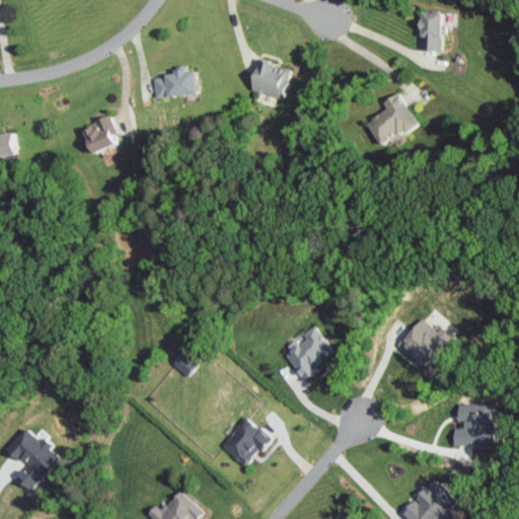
[(418,49),(440,49),(441,11),(419,10),(418,49)]
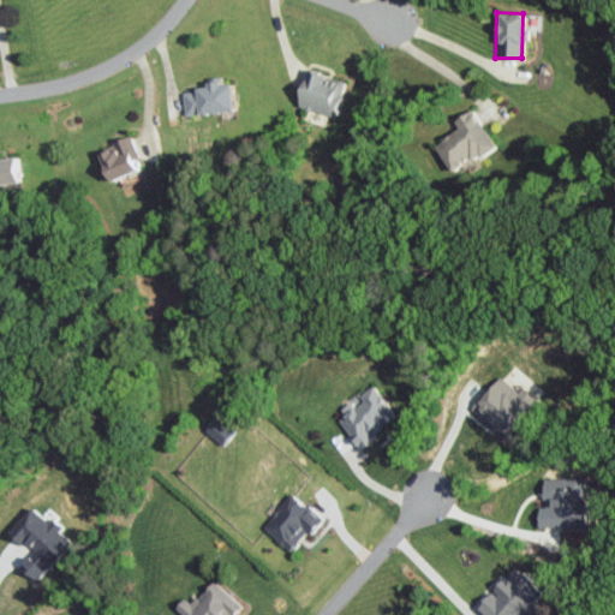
[(294,107),(339,114),(345,78),(305,72),(303,84),(298,84),(294,107)]
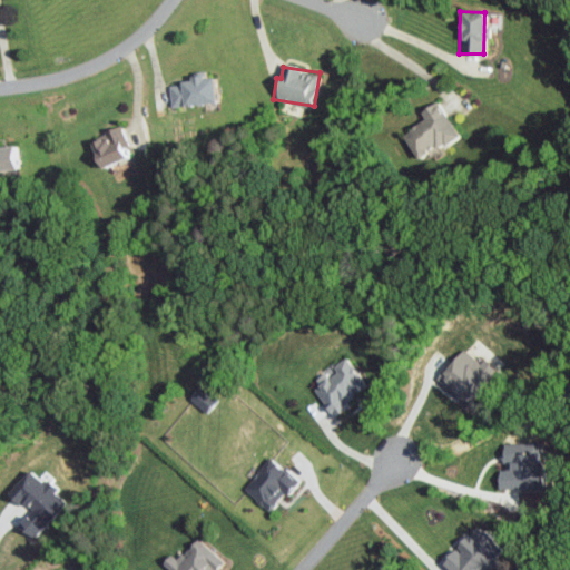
[(210,76),(167,79),(169,106),(213,102),(210,76)]
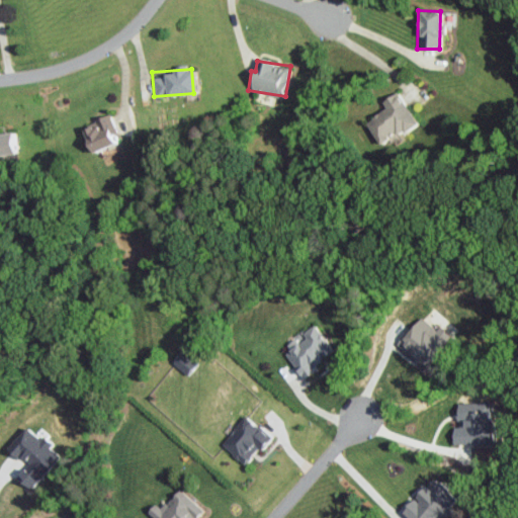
[(415,125),(399,90),(380,99),(384,108),(365,118),(377,144),(415,125)]
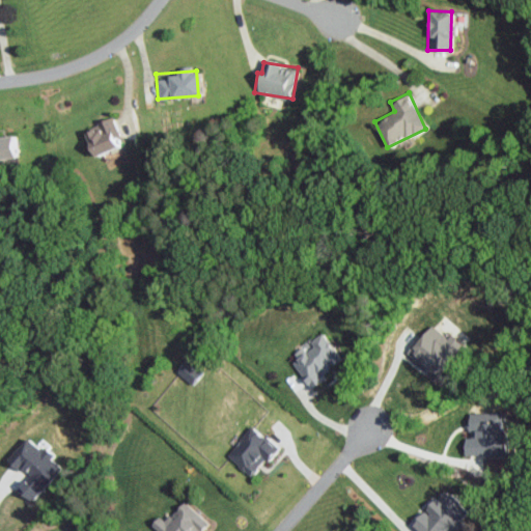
[(120,143),(111,117),(81,128),(90,155),(120,143)]
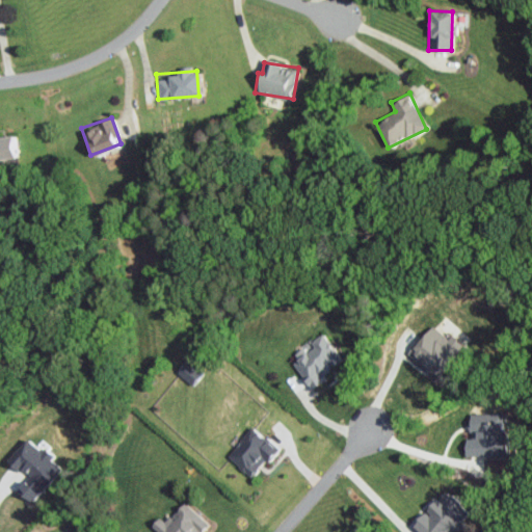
[(11,134),(0,135),(0,158),(15,156),(11,134)]
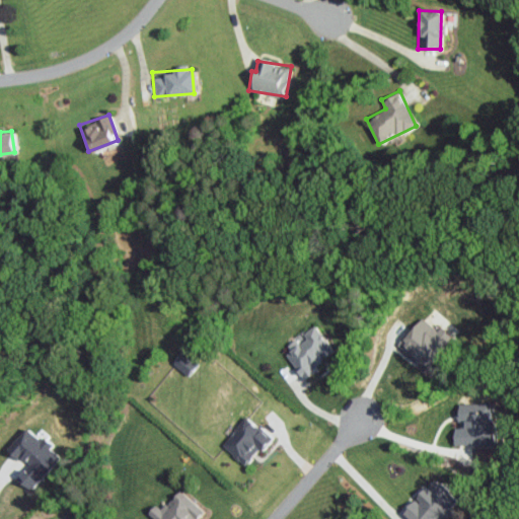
[(422,367),(450,338),(439,326),(435,329),(422,316),(396,343),(422,367)]
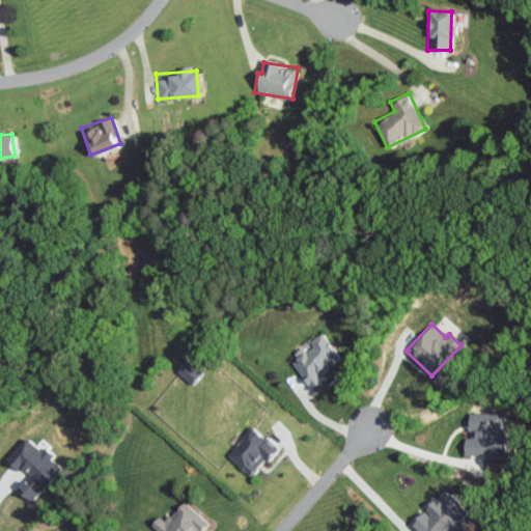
[(308,384),(342,361),(323,331),(287,355),(308,384)]
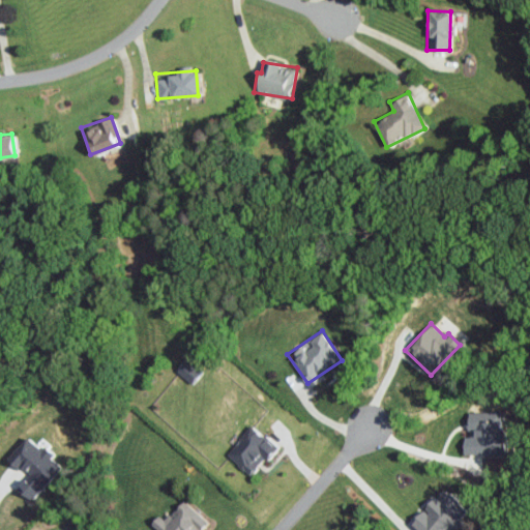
[(200,371),(185,357),(174,370),(189,383),(200,371)]
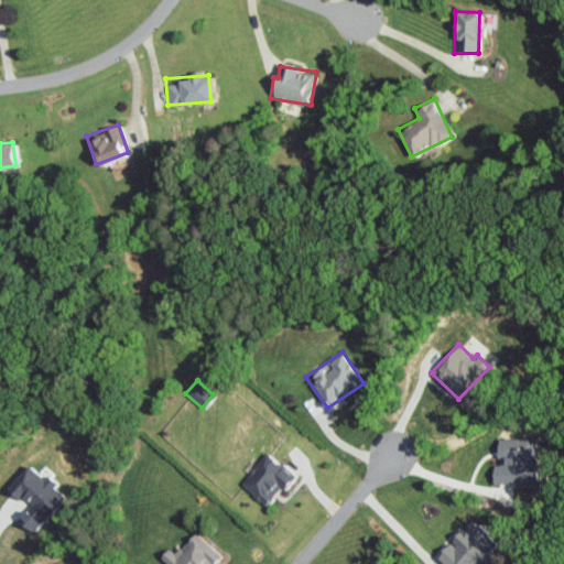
[(491,481),(534,481),(533,445),(497,446),(497,465),(491,465),(491,481)]
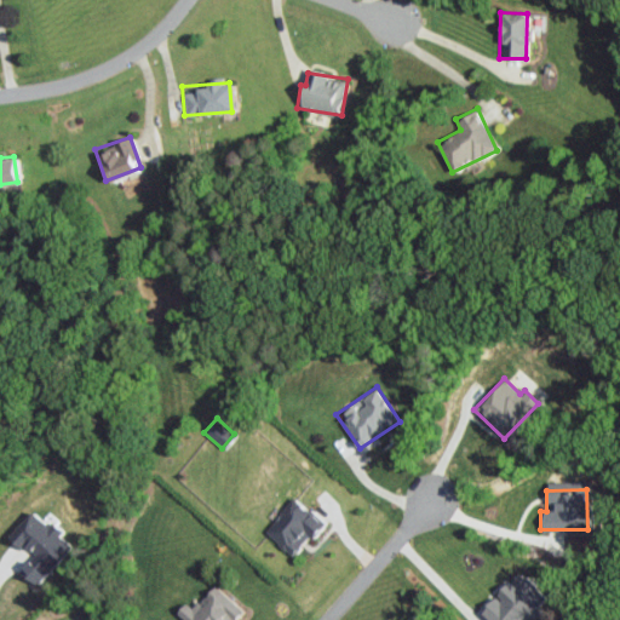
[(291,556),(321,521),(294,497),(263,532),(291,556)]
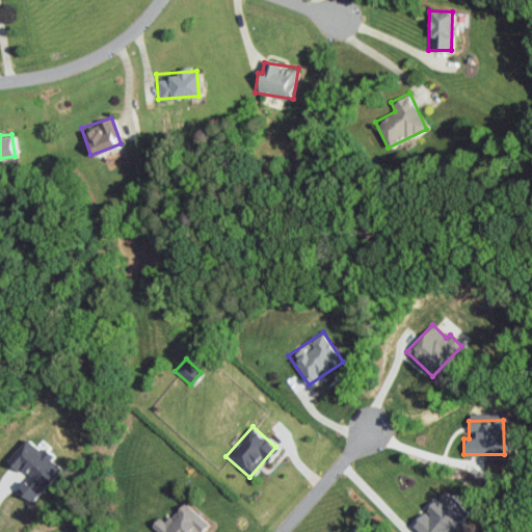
[(30,502),(60,469),(50,459),(52,458),(30,439),(9,461),(26,477),(16,488),(30,502)]
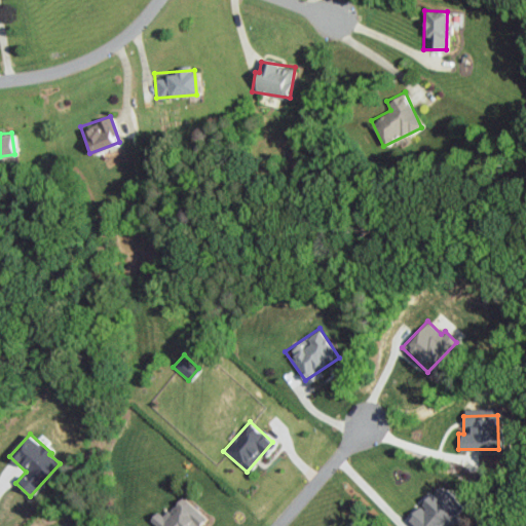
[(443,525),(445,522),(452,525),(461,502),(451,498),(453,492),(429,482),(411,525),(443,525)]
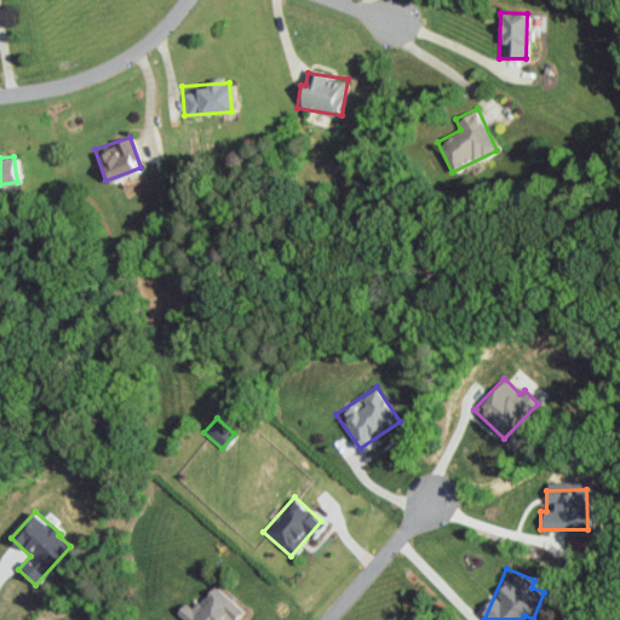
[(231,619),(241,609),(211,583),(183,613),(190,619),(189,619),(231,619)]
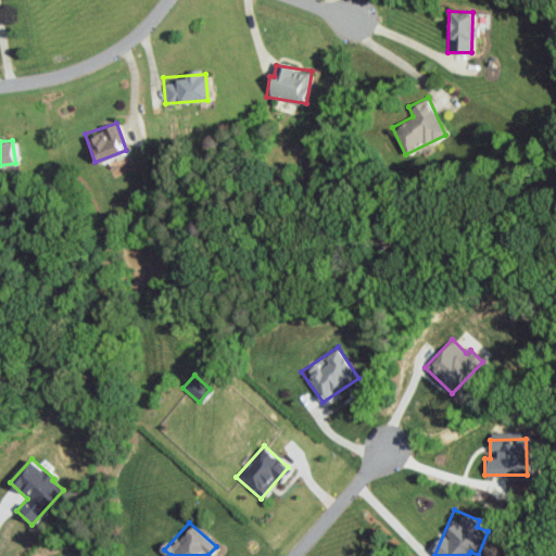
All buildings are outlined.
